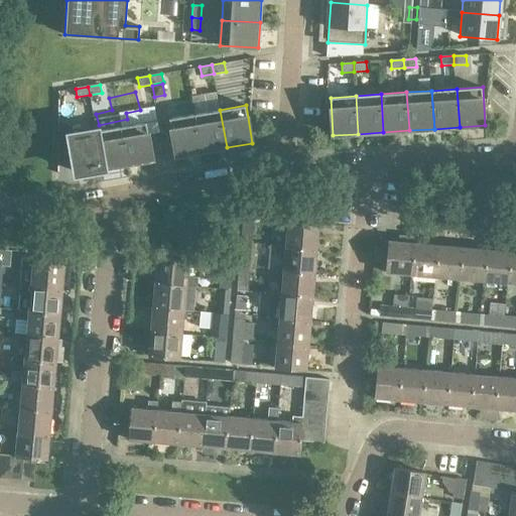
[(202,152),(227,147),(220,110),(195,114),(202,152)]
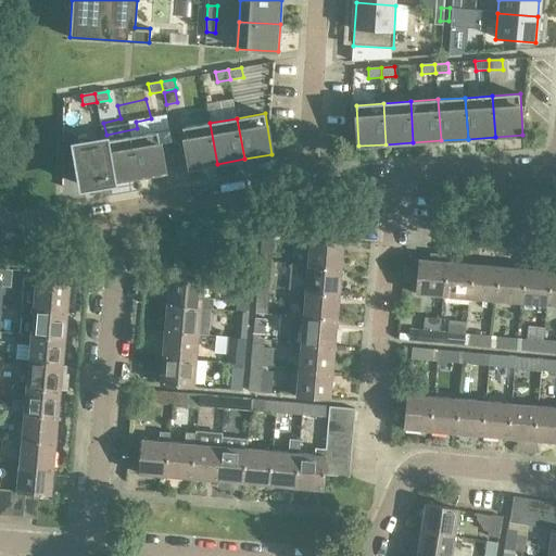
[(189,168),(217,164),(210,123),(182,127),(189,168)]
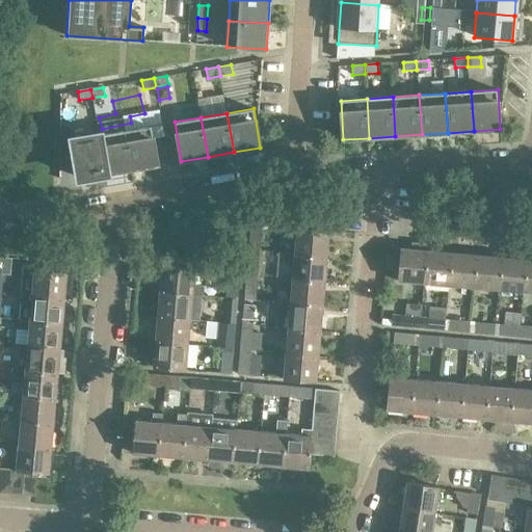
[(151,126),(125,130),(131,169),(158,165),(151,126)]
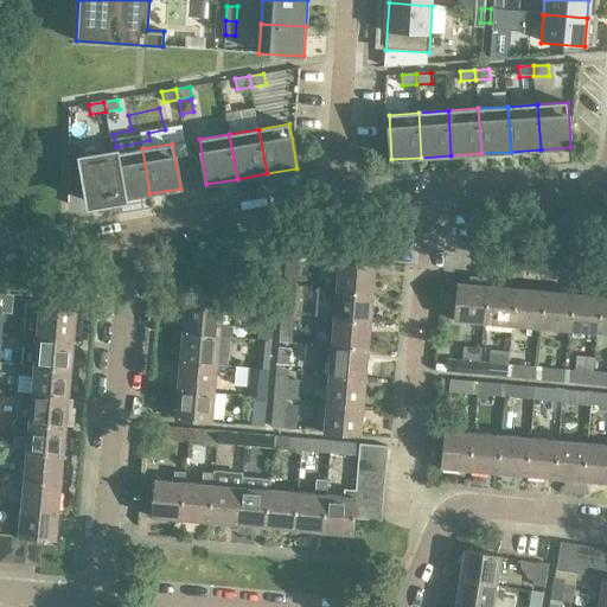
[(120,198),(149,193),(142,148),(113,154),(120,198)]
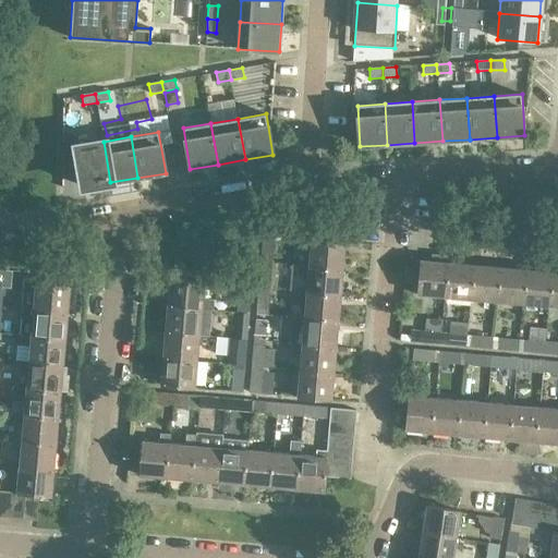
[(76,146),(83,187),(110,182),(104,142),(76,146)]
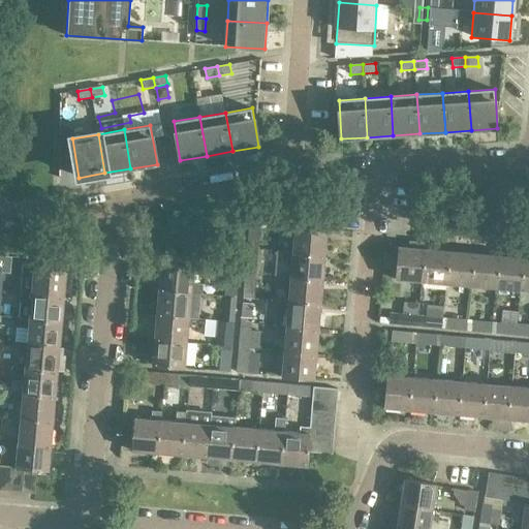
[(325,256),(328,230),(314,229),(315,215),(286,212),(284,237),(294,238),(292,253),(325,256)]
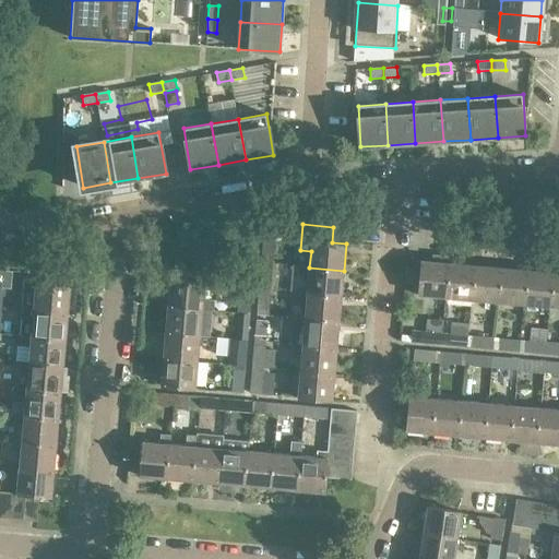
[(264,242),(262,263),(273,264),(274,244),(264,242)]
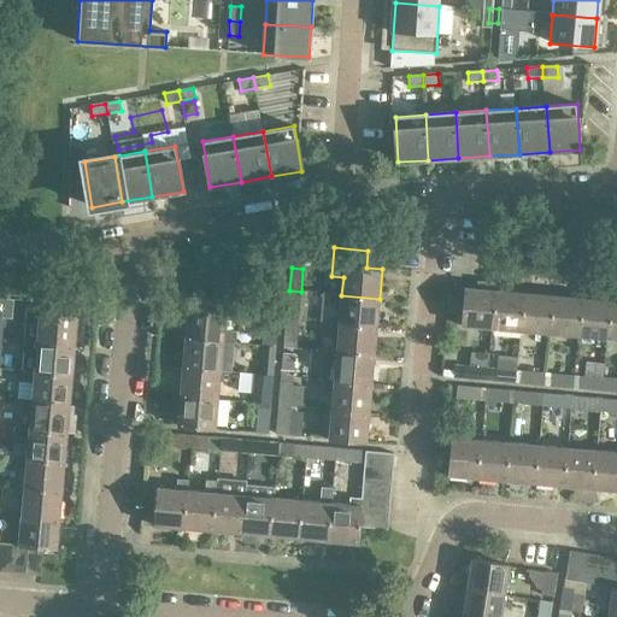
[(465,288),(462,327),(492,329),(495,291),(495,283),(475,282),(474,289),(465,288)]
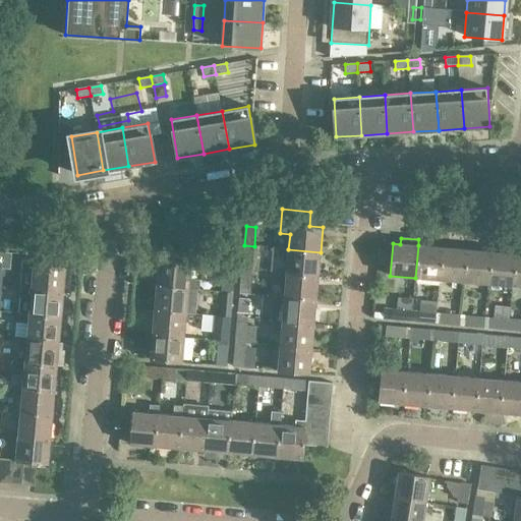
[(440,280),(443,248),(418,245),(415,278),(440,280)]
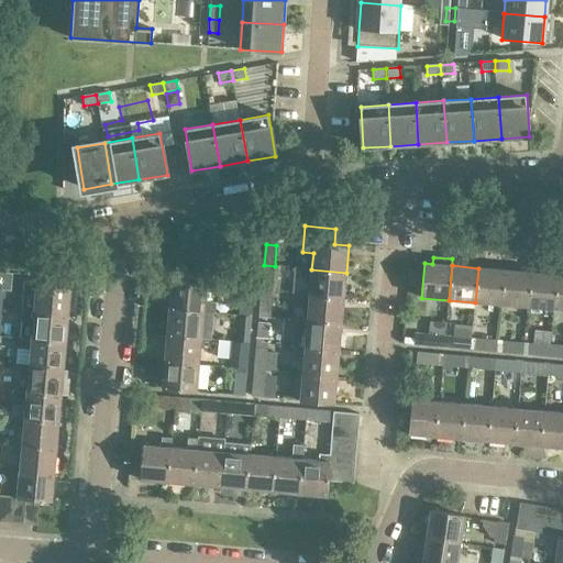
[(311,269),(301,268),(300,279),(310,280),(309,296),(344,298),(346,273),(311,269)]
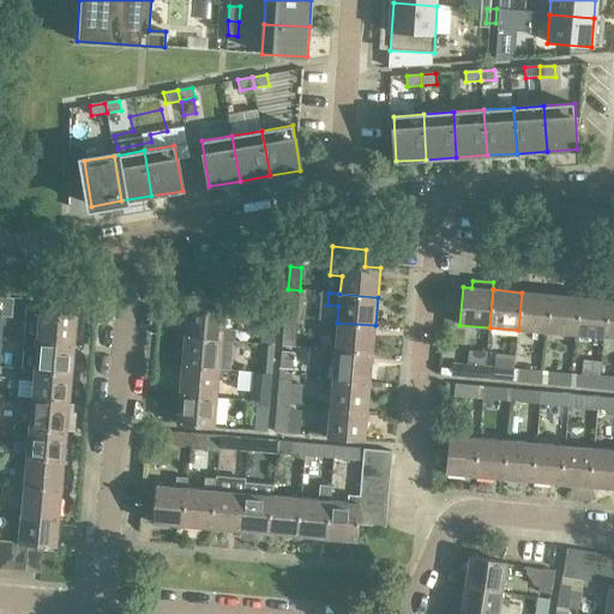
[(549,295),(522,293),(518,330),(546,332),(549,295)]
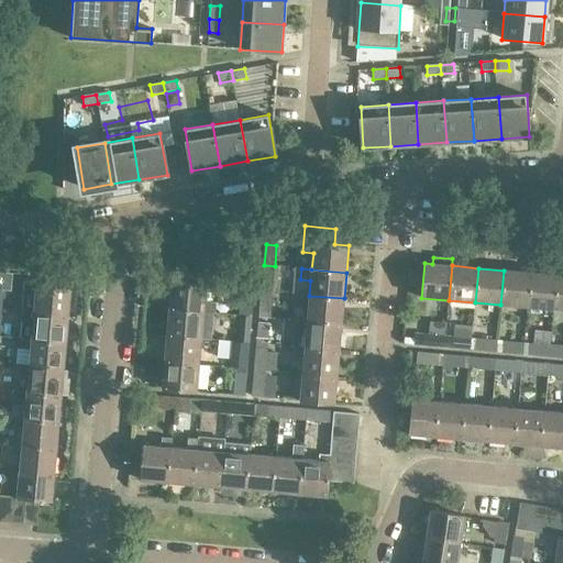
[(264,271),(262,291),(273,293),(274,272),(264,271)]
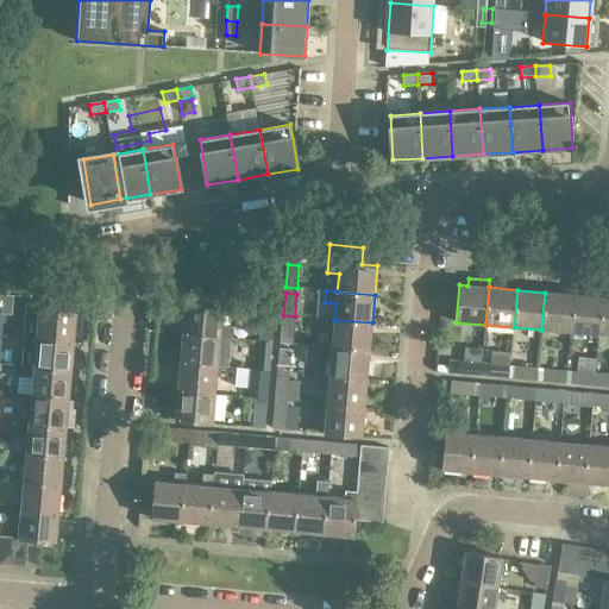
[(571,333),(575,295),(545,293),(541,330),(571,333)]
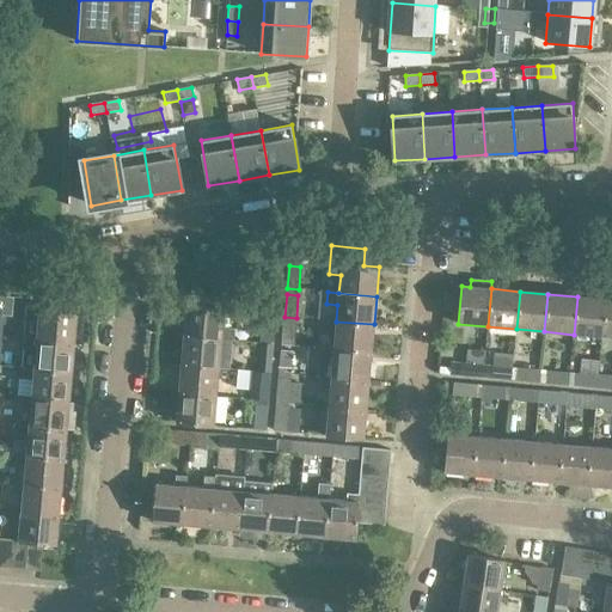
[(606,299),(577,297),(574,335),(603,337),(606,299)]
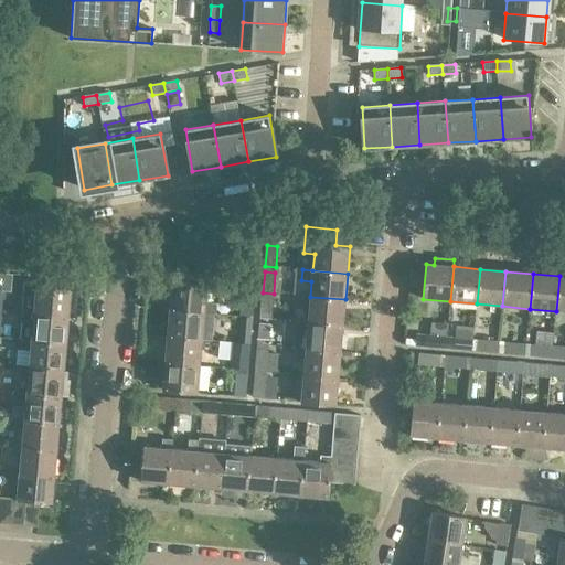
[(245,279),(244,290),(255,291),(256,280),(245,279)]
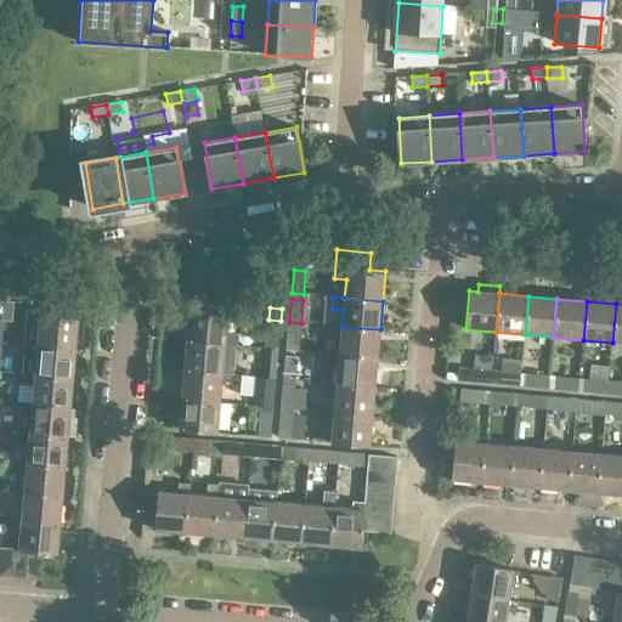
[(190,312),(186,343),(226,345),(238,346),(239,335),(226,334),(228,316),(190,312)]
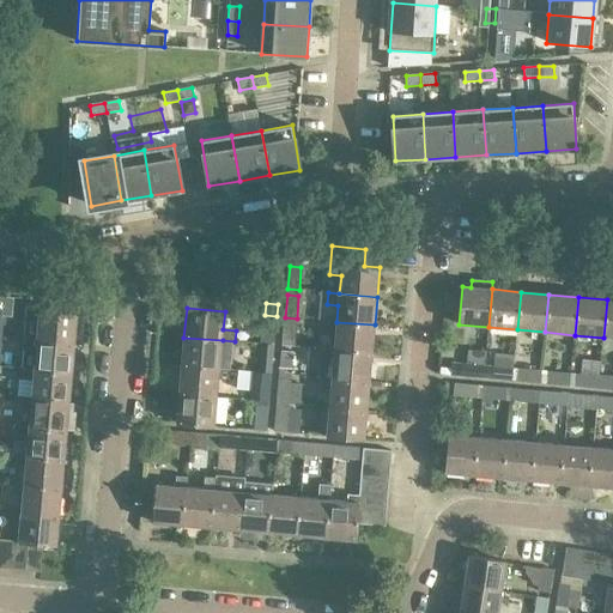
[(74,345),(77,315),(40,311),(29,311),(28,323),(32,323),(31,340),(26,340),(74,345)]
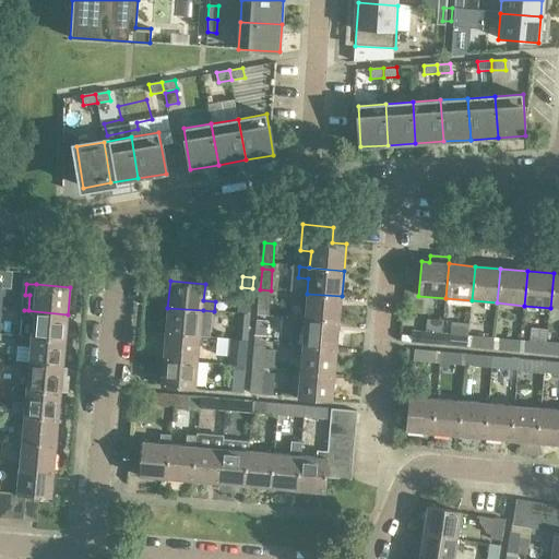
[(241,287),(240,309),(251,310),(252,288),(241,287)]
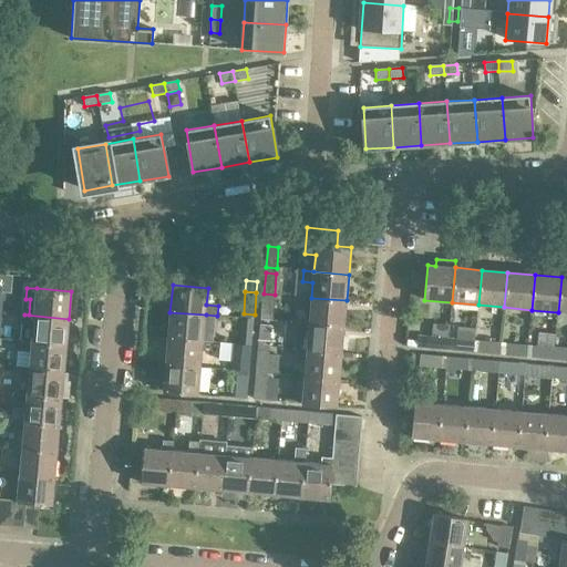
[(309,325),(344,327),(347,300),(311,298),(302,297),(301,307),(310,308),(309,325)]
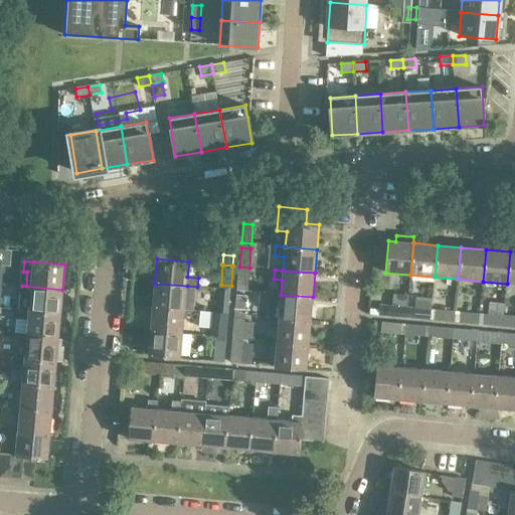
[(239,272),(237,291),(247,292),(249,273),(239,272)]
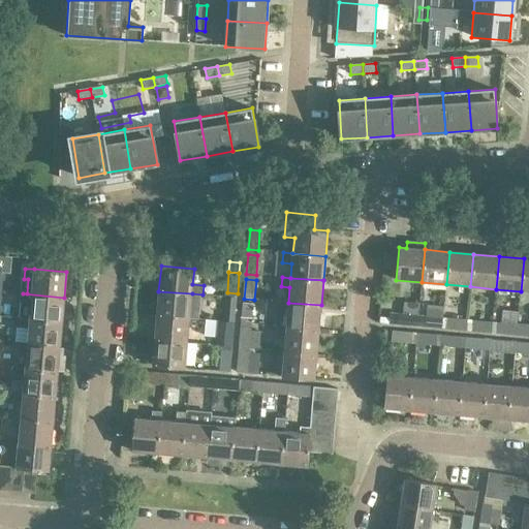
[(156,315),(189,318),(197,319),(198,309),(190,308),(192,293),(158,291),(156,315)]
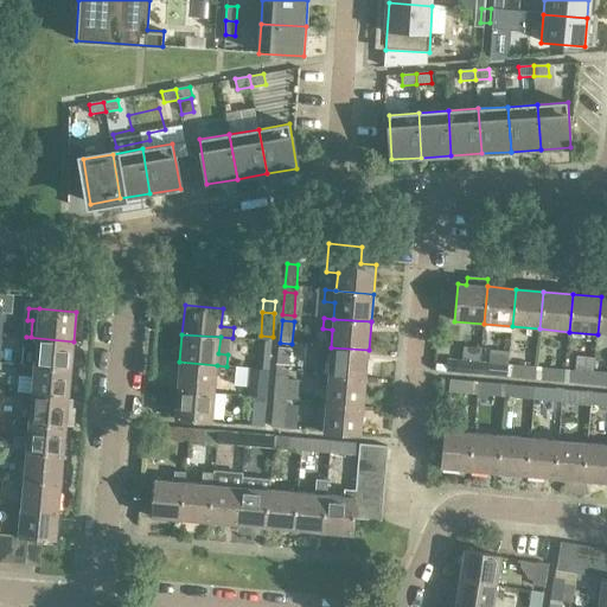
[(71,369),(74,342),(26,337),(26,347),(36,349),(33,366),(71,369)]
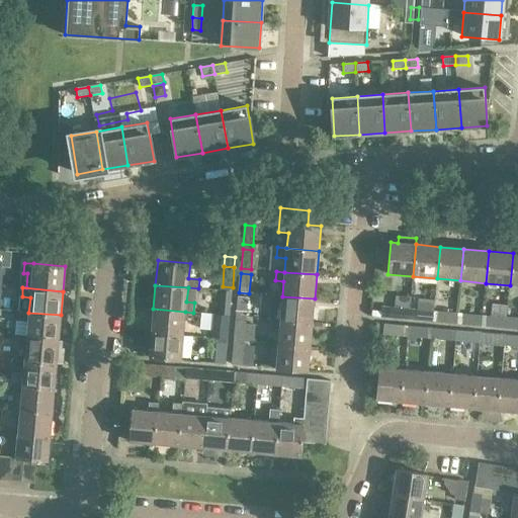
[(232,291),(222,290),(221,310),(230,311),(232,291)]
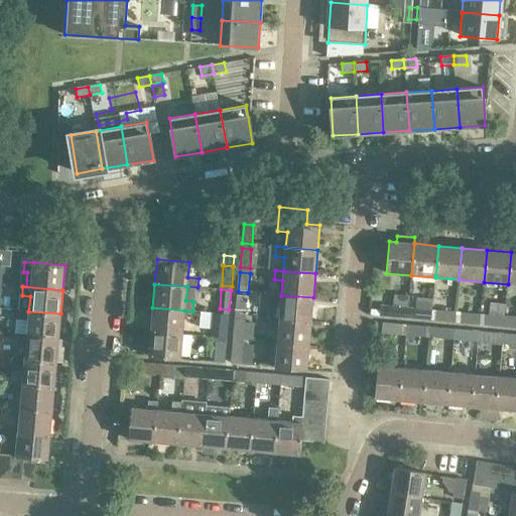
[(311,321),(313,297),(281,295),(273,294),(272,303),(280,304),(279,318),(311,321)]
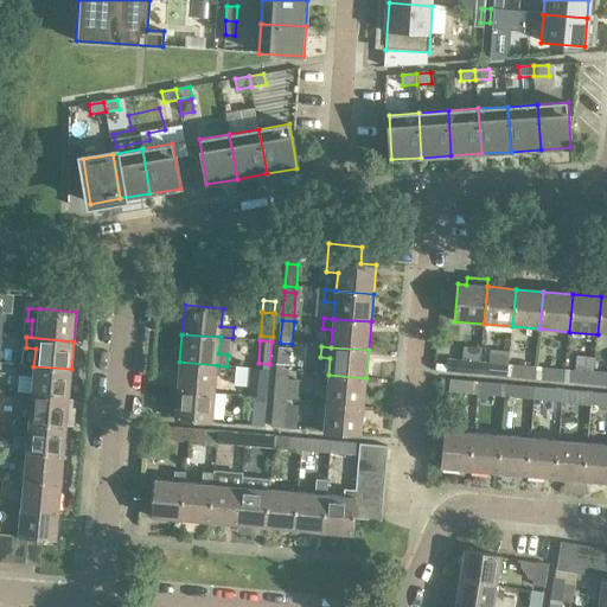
[(280,349),(278,371),(289,372),(292,350),(280,349)]
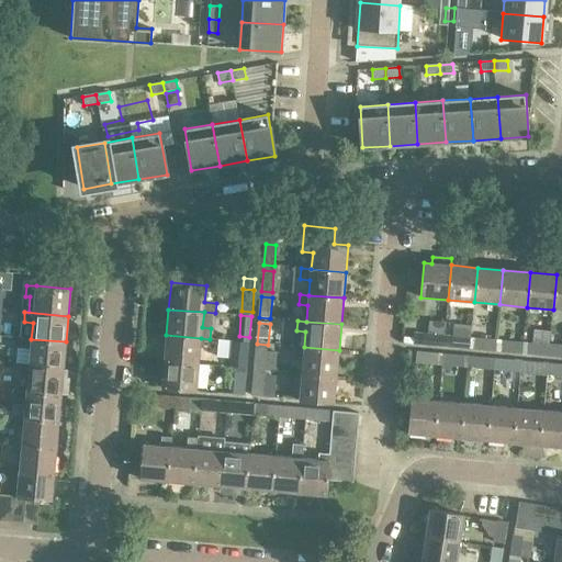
[(423,345),(444,347),(445,336),(423,334),(423,345)]
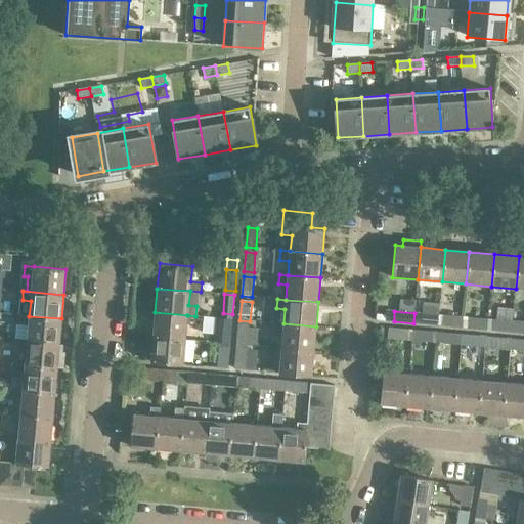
[(187,315),(155,312),(153,337),(185,340),(187,315)]
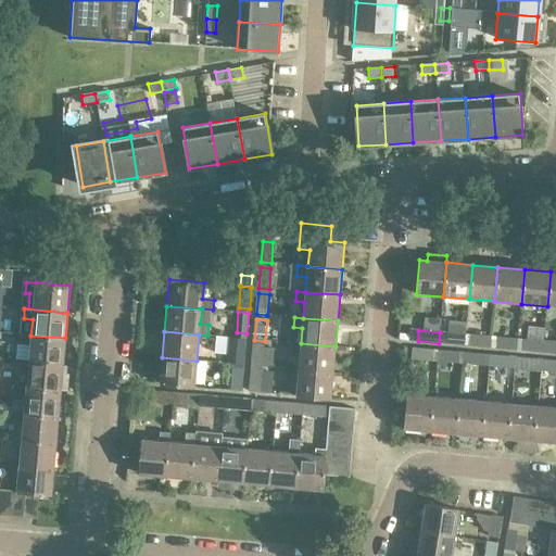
[(214,331),(212,354),(225,355),(226,331),(214,331)]
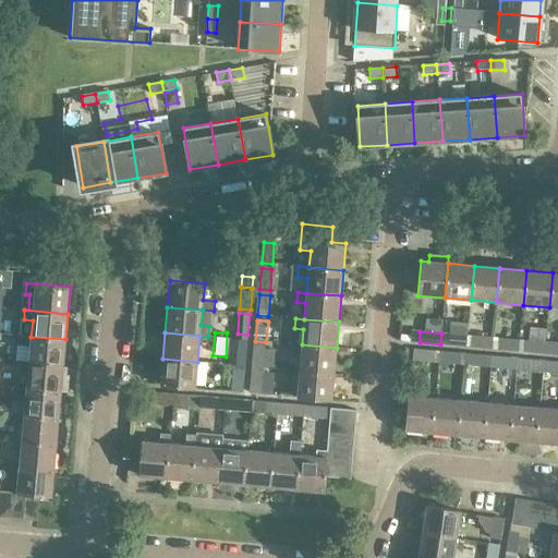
[(446,334),(445,344),(466,347),(468,336),(446,334)]
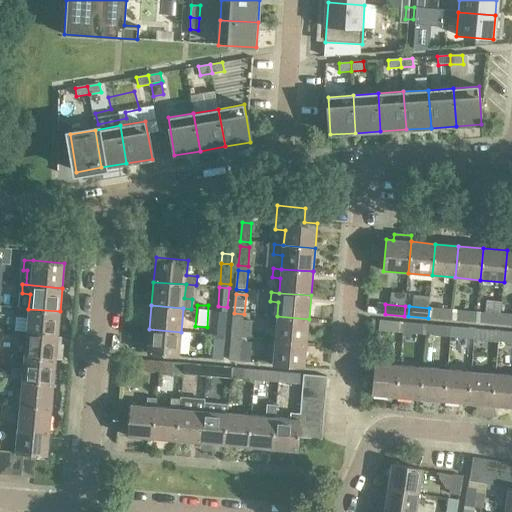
[(27,319),(26,333),(58,336),(60,311),(28,309),(18,308),(17,318),(27,319)]
